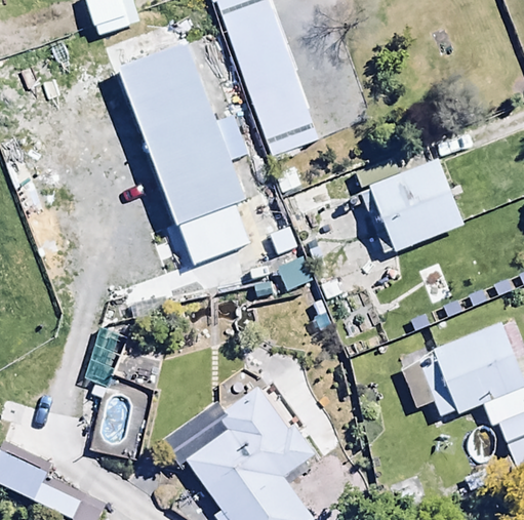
[(296,79),(267,0),(218,0),(215,1),(250,96),(296,79)]
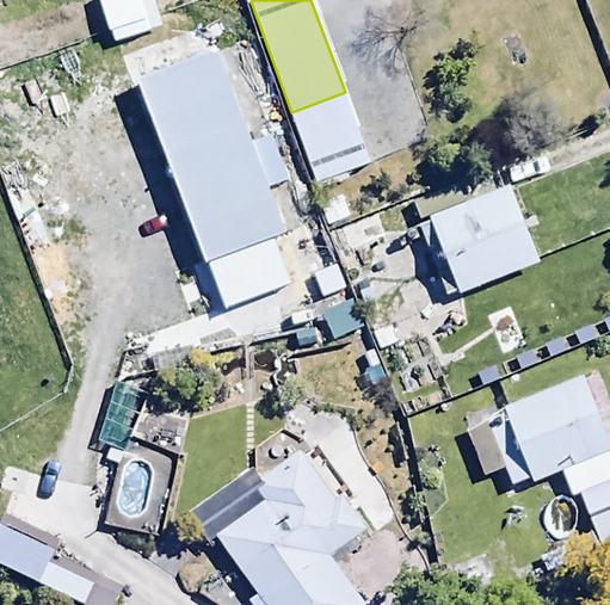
[(235,47),(139,81),(207,266),(302,232),(235,47)]
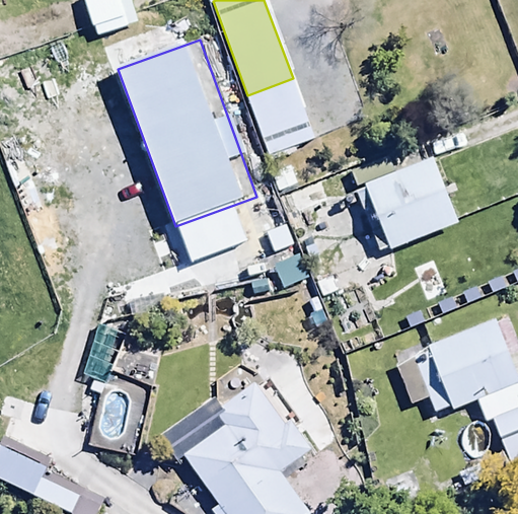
[(460,225),(429,139),(287,190),(296,215),(358,193),(365,213),(353,217),(358,233),(370,229),(379,254),(460,225)]
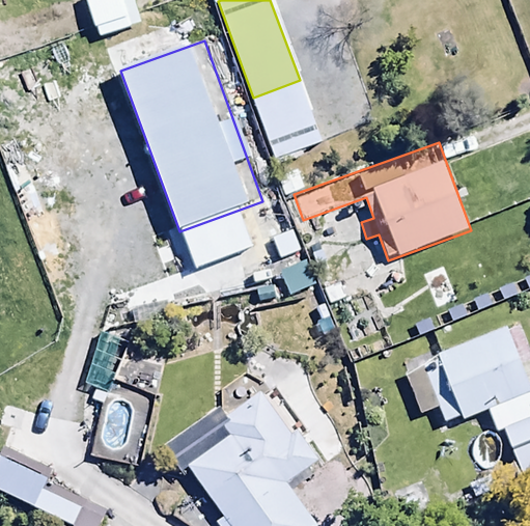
[(307,261),(280,273),(288,294),(315,282),(307,261)]
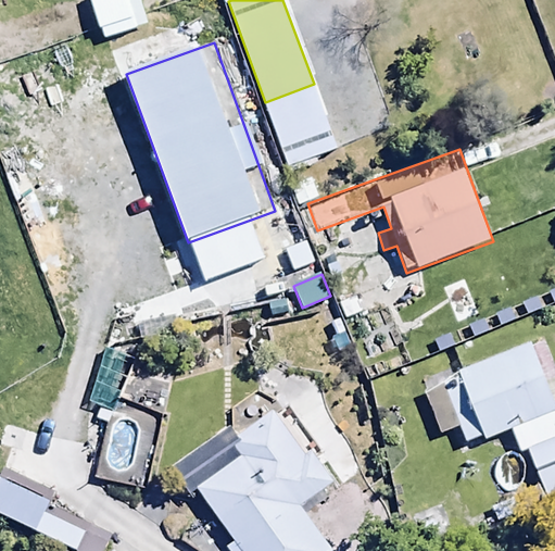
[(464,279),(440,289),(455,325),(478,314),(464,279)]
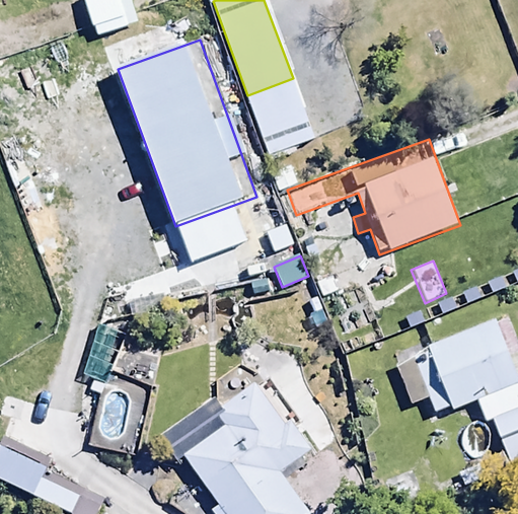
[(517,342),(507,313),(428,345),(431,353),(394,367),(410,404),(429,396),(435,412),(451,406),(453,410),(477,399),(486,422),(493,420),(510,461),(517,458),(517,342)]
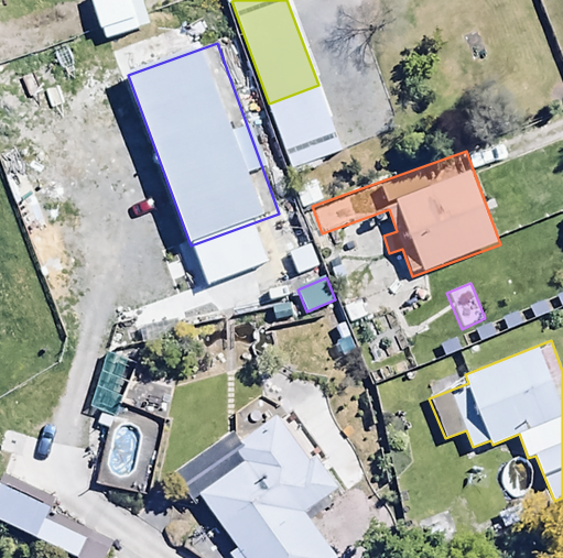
[(194,499),(199,494),(245,557),(339,557),(306,512),(340,488),(317,456),(311,460),(279,416),(241,442),(234,430),(175,472),(194,499)]
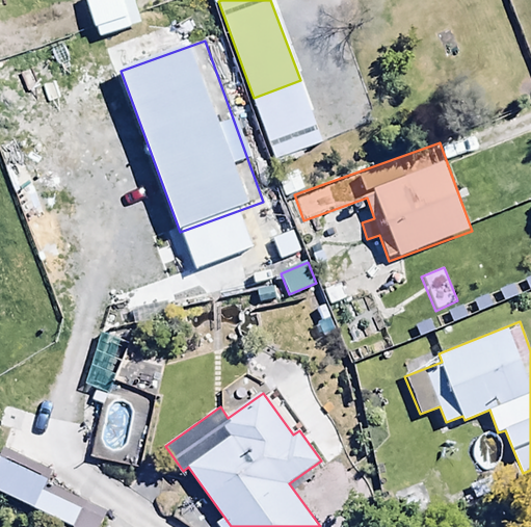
[(1,454),(0,456),(0,490),(75,526),(84,509),(44,490),(49,477),(1,454)]
